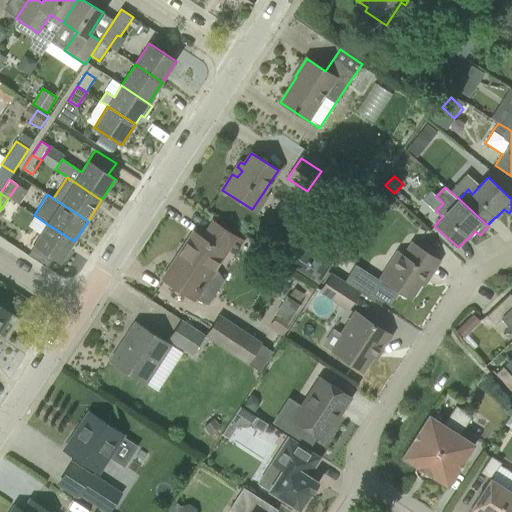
[(235,236),(214,222),(203,239),(194,233),(179,256),(178,256),(181,259),(176,266),(172,265),(163,279),(193,299),(235,236)]
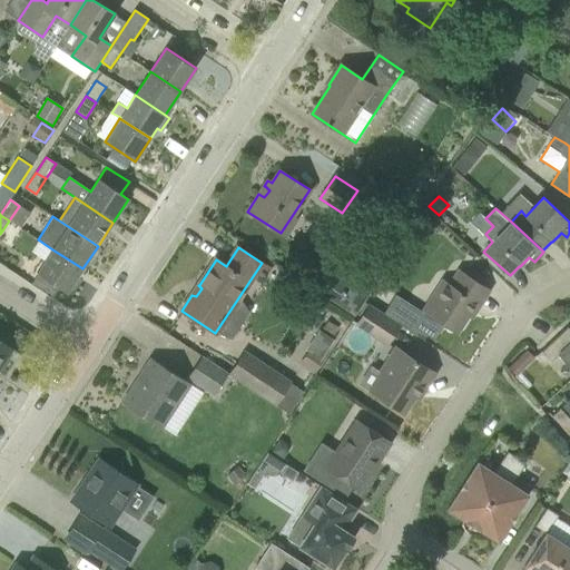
[(82,268),(52,249),(37,273),(43,277),(59,287),(67,293),(82,268)]
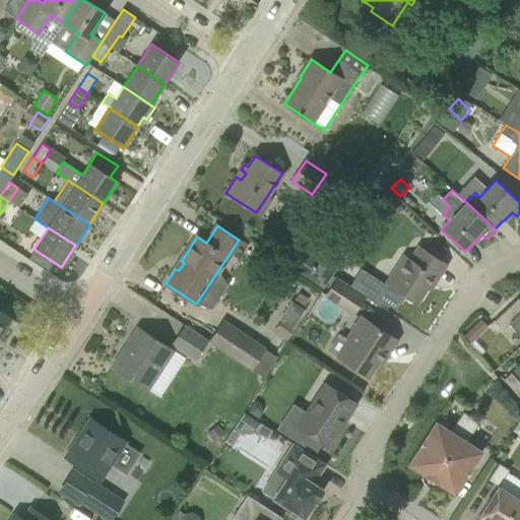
[(334,234),(307,274),(324,285),(350,245),(334,234)]
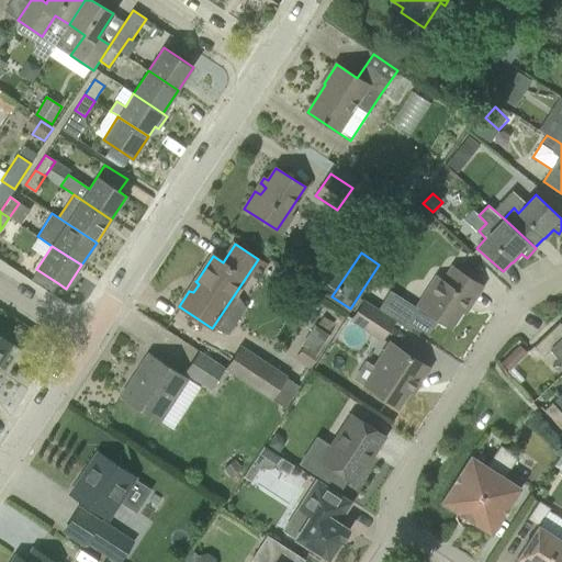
[(464,312),(482,285),(452,267),(444,281),(437,277),(407,323),(428,336),(438,319),(450,327),(461,310),(464,312)]
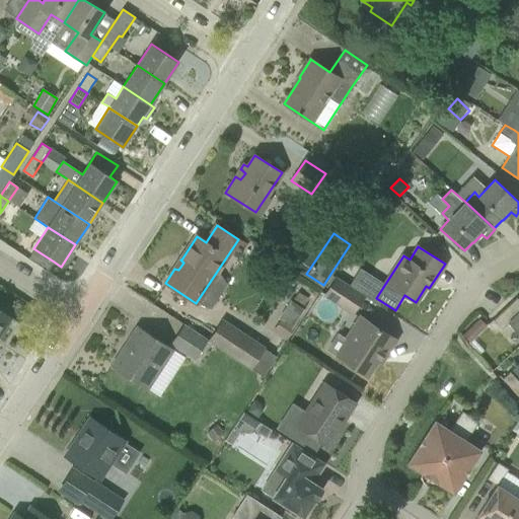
[(48,271),(54,262),(40,252),(33,262),(48,271)]
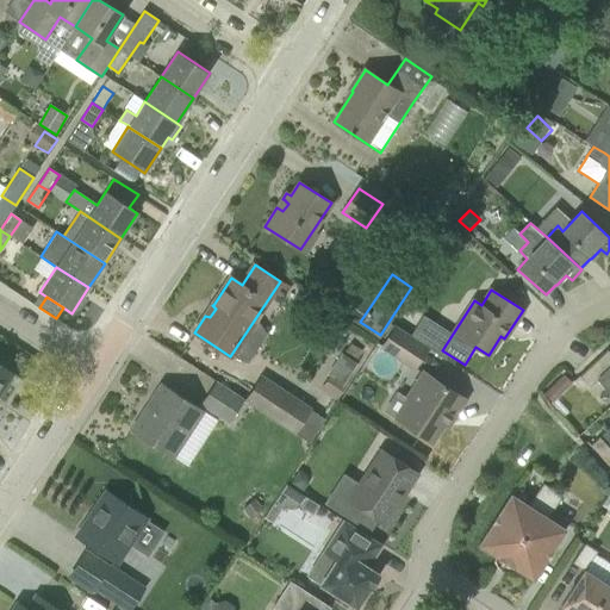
[(415,368),(428,348),(394,327),(381,347),(415,368)]
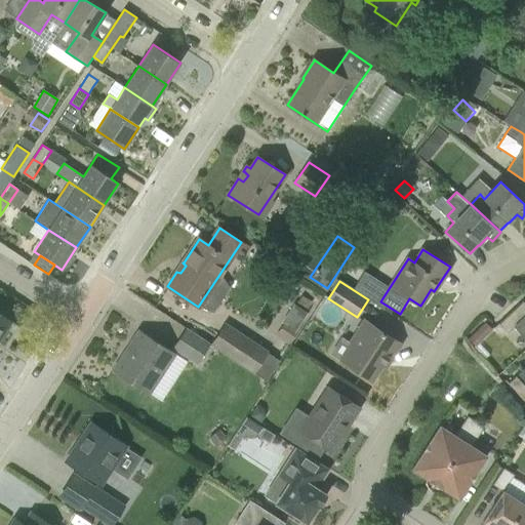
[(524,304),(523,301),(498,324),(508,333),(514,327),(524,338),(524,304)]
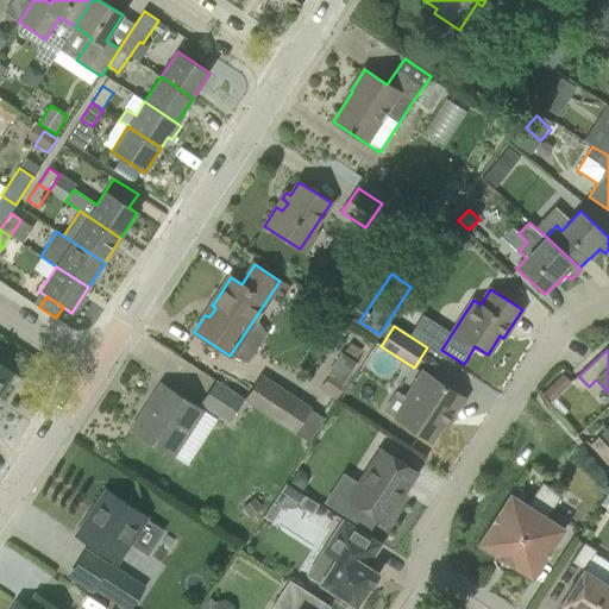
[(319,390),(336,400),(349,380),(347,380),(356,366),(344,359),(336,372),(332,370),(319,390)]
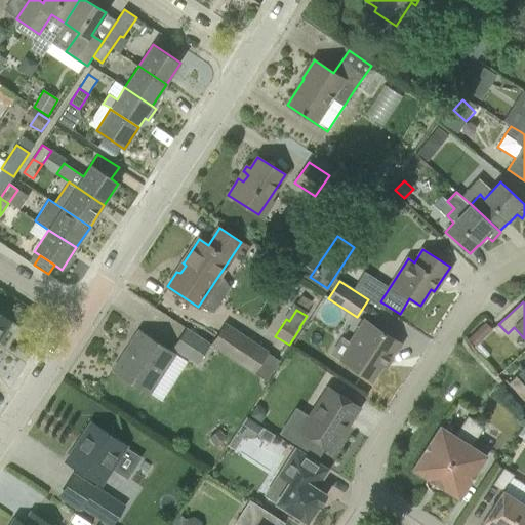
[(0,335),(10,320),(0,313),(0,335)]
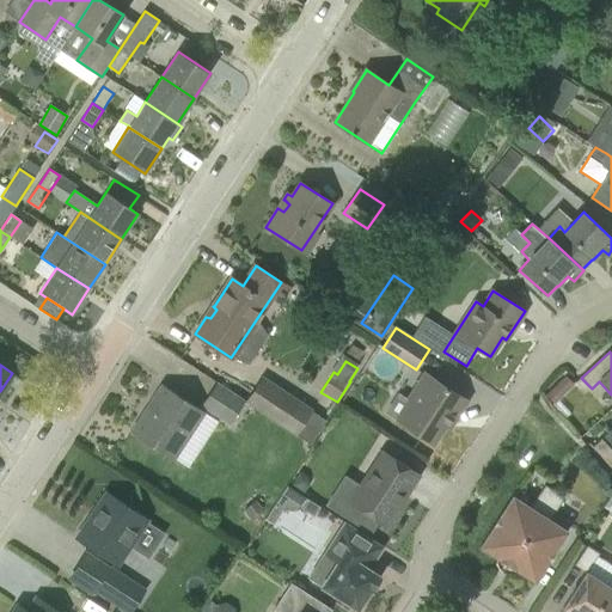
[(389,415),(433,444),(450,416),(454,420),(466,401),(426,373),(409,399),(402,395),(389,415)]
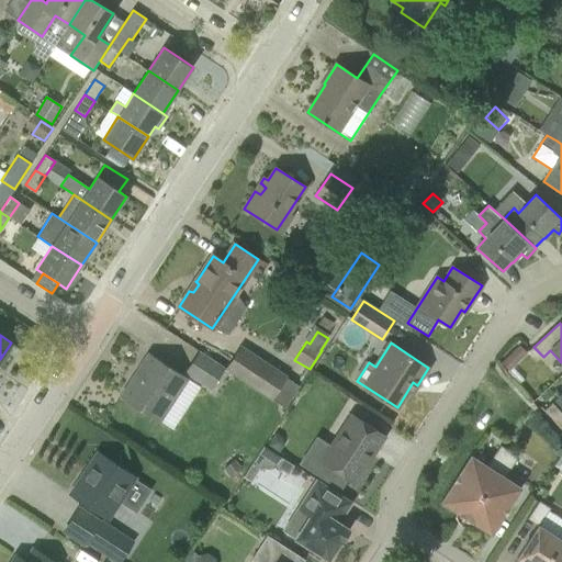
[(272,401),(272,400),(285,408),(300,386),(288,378),(242,346),(226,370),(272,401)]
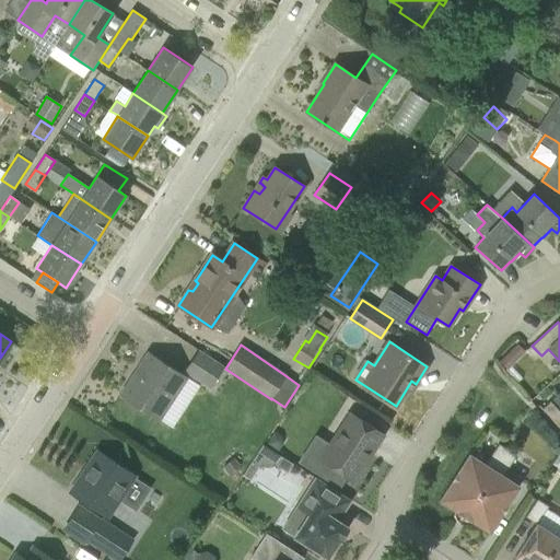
[(209,388),(217,376),(223,365),(199,350),(193,360),(185,371),(209,388)]
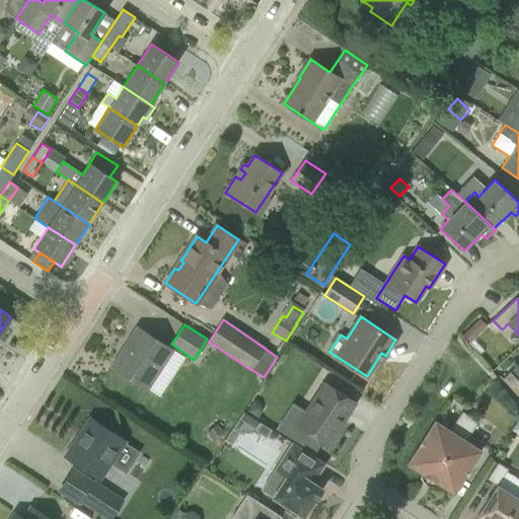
[(149,389),(160,396),(186,358),(137,326),(112,366),(148,389),(149,389)]
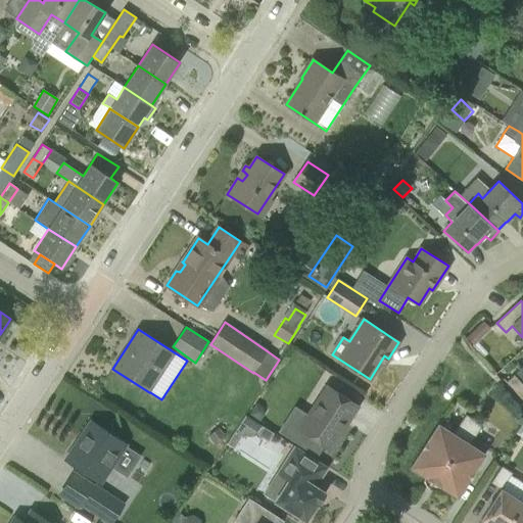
[(474,344),(475,345),(477,342),(481,339),(473,331),(467,337),(474,344)]
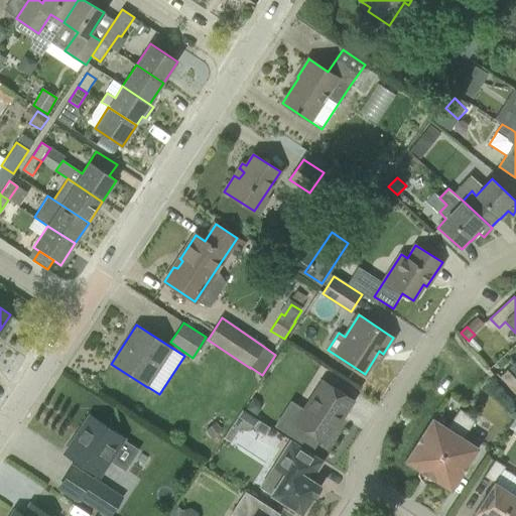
[(508,386),(515,379),(507,370),(499,377),(508,386)]
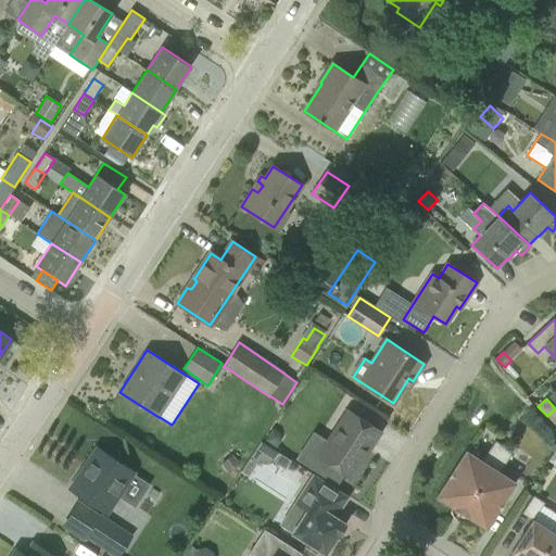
[(367,452),(380,431),(348,411),(311,467),(337,484),(343,474),(348,476),(364,451),(367,452)]
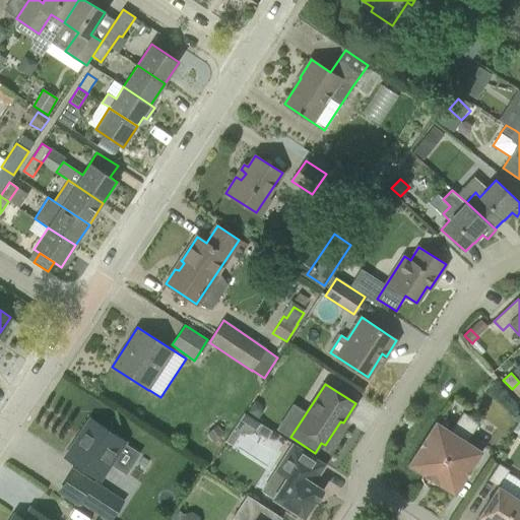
[(479,423),(463,412),(450,431),(436,421),(408,464),(424,474),(431,473),(437,477),(439,483),(454,494),(481,451),(467,442),(479,423)]
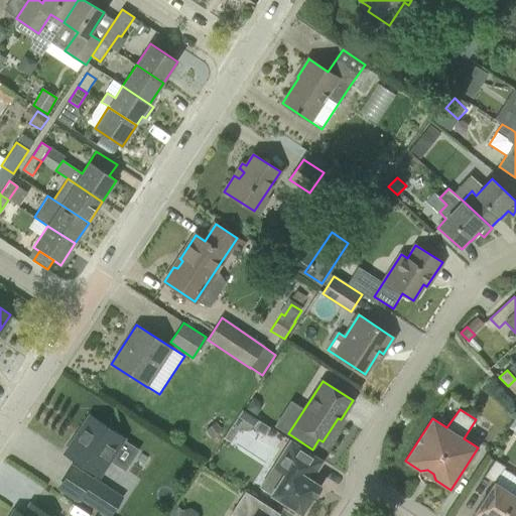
[(124,437),(106,425),(90,414),(63,454),(99,477),(124,437)]
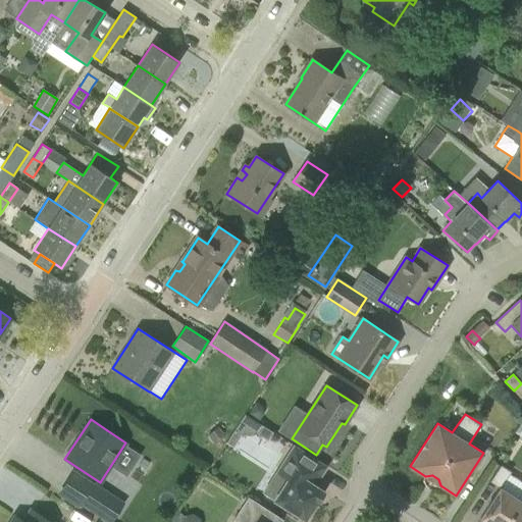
[(261,425),(261,426),(256,433),(267,440),(272,432),(261,425)]
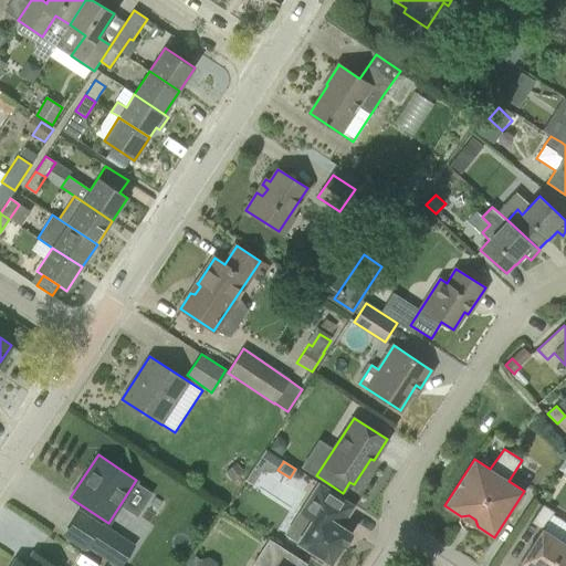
[(231,481),(243,471),(238,462),(224,472),(231,481)]
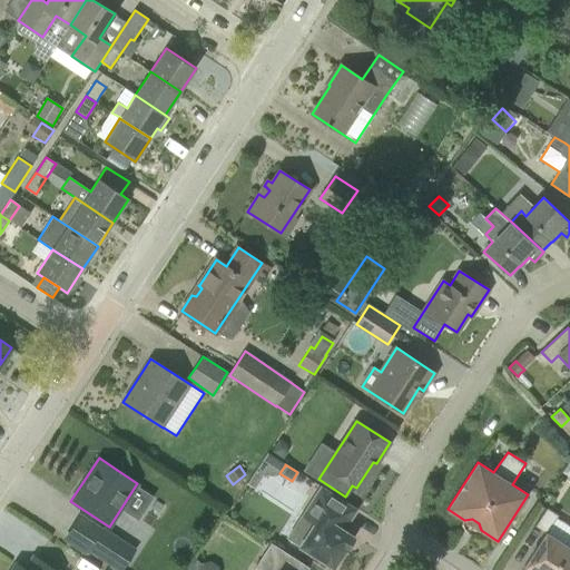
[(247,484),(255,490),(265,475),(256,470),(247,484)]
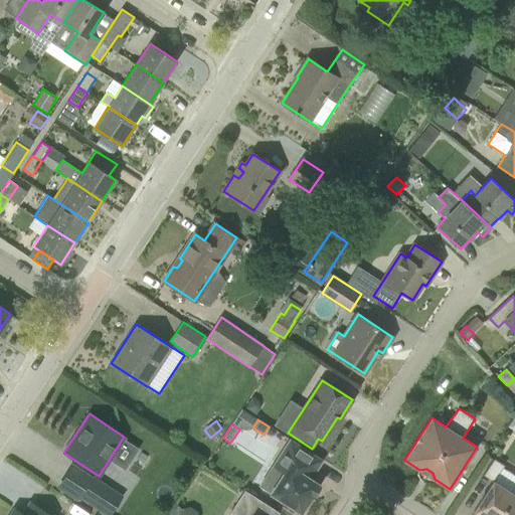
[(270,493),(301,513),(312,496),(313,497),(321,485),(311,479),(322,460),(290,439),(273,466),(283,472),(270,493)]
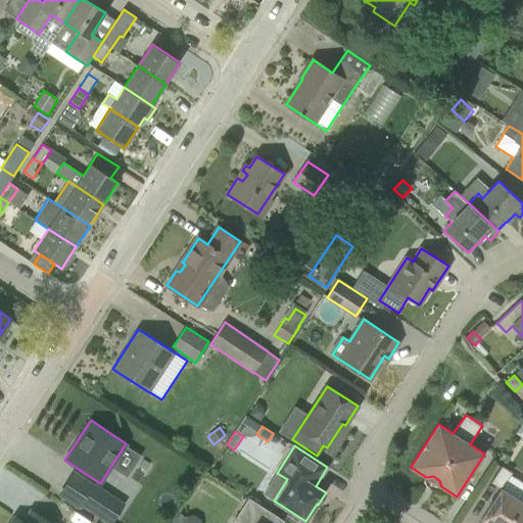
[(501,488),(502,489),(512,473),(502,466),(490,482),(501,489),(501,488)]
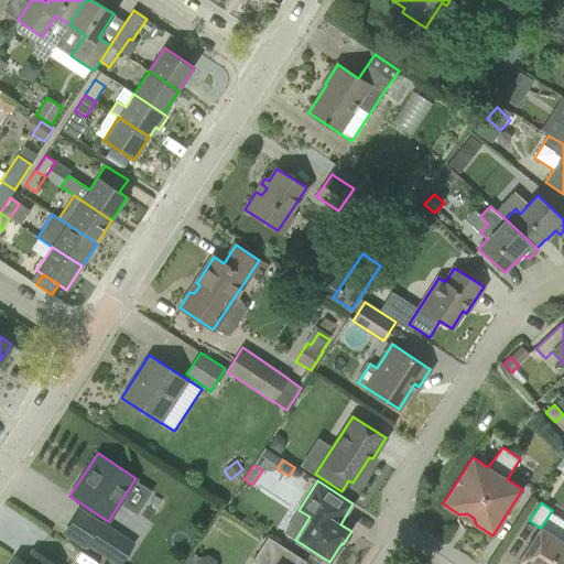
[(87,544),(116,563),(118,563),(132,543),(101,522),(87,544)]
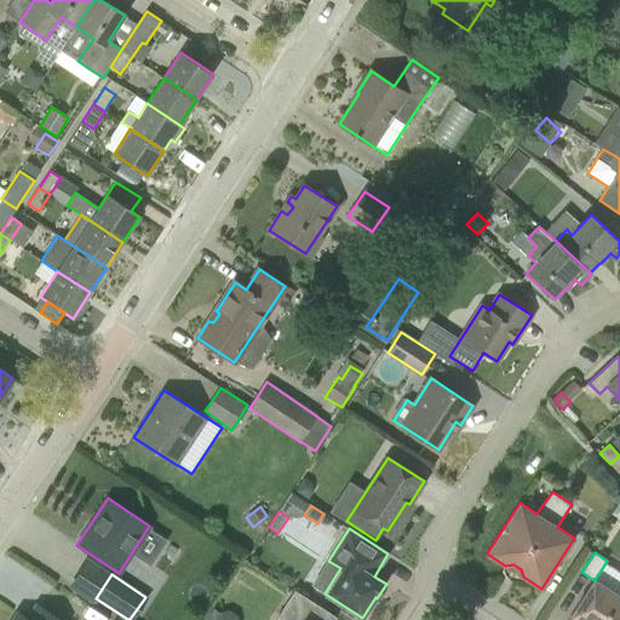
[(602,619),(618,595),(595,580),(593,579),(593,580),(570,616),(575,619),(602,619)]
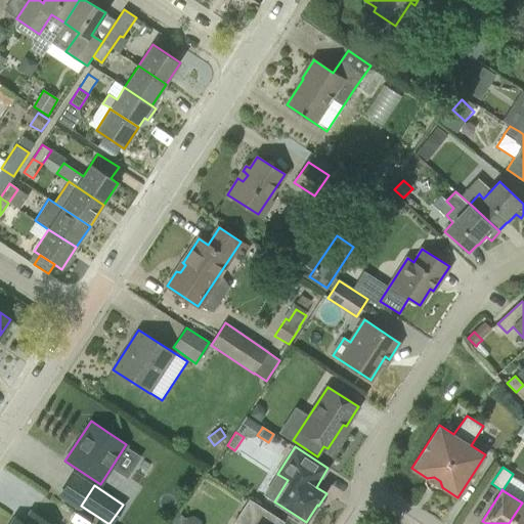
[(281,523),(284,522),(249,499),(232,523),(281,523)]
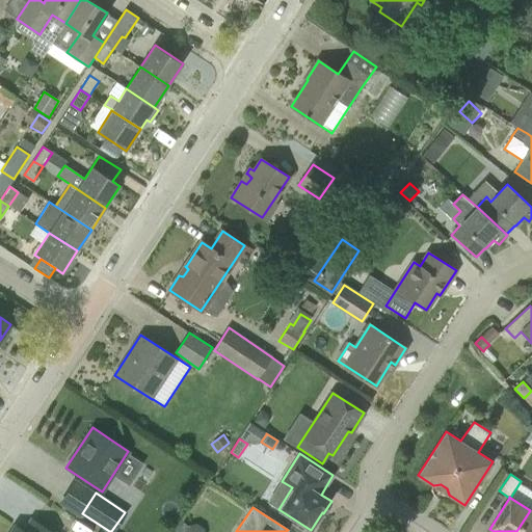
[(531,531),(531,511),(530,510),(516,531),(531,531)]
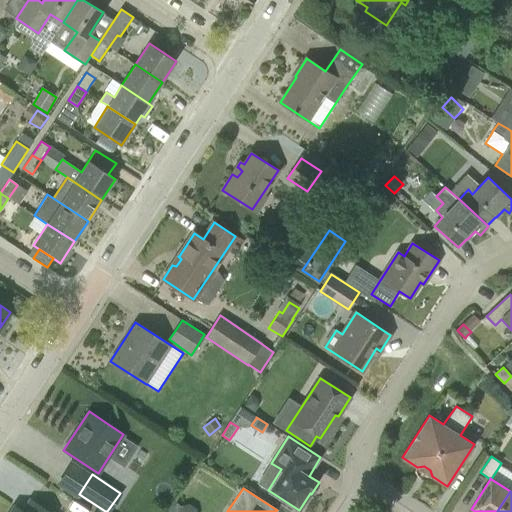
[(18,508),(17,508),(15,511),(49,511),(30,500),(23,511),(18,508)]
